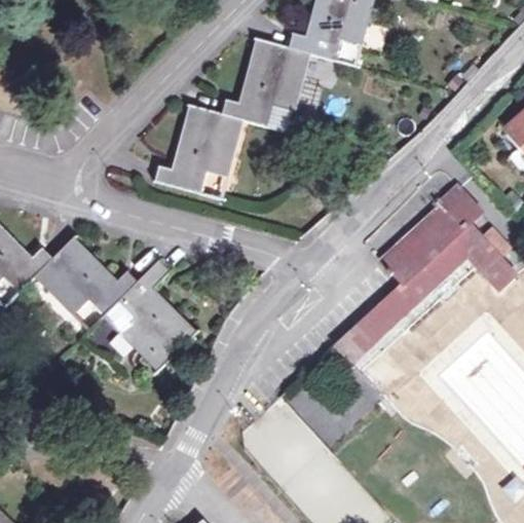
[(308,52),(333,59),(339,38),(360,43),(370,0),(315,0),(306,35),(292,31),(288,47),(308,52)]
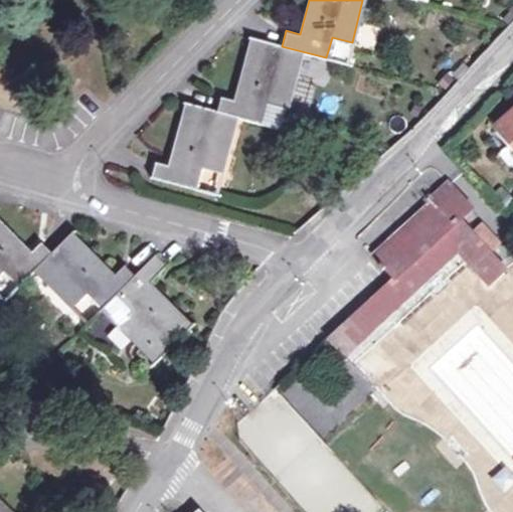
[(346,63),(352,42),(332,37),(326,57),(346,63)]
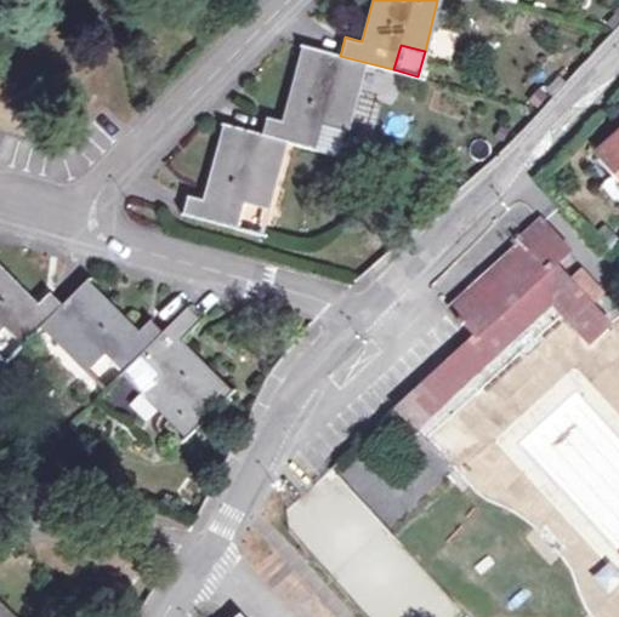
[(364,62),(340,56),(304,46),(284,120),(266,115),(261,132),(285,140),(317,147),(323,123),(346,129),(364,62)]
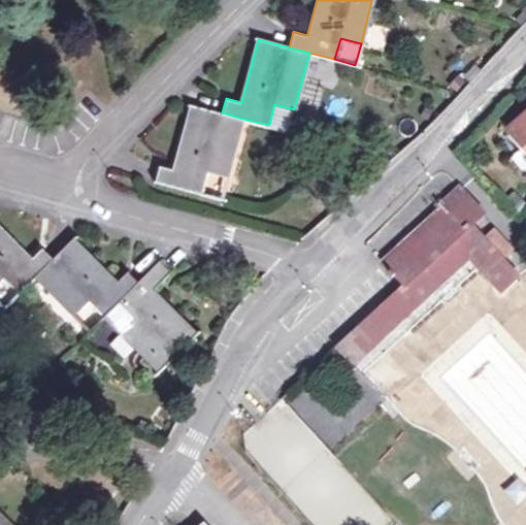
[(242,119),(222,112),(191,104),(174,169),(160,165),(156,181),(201,192),(206,170),(227,175),(242,119)]
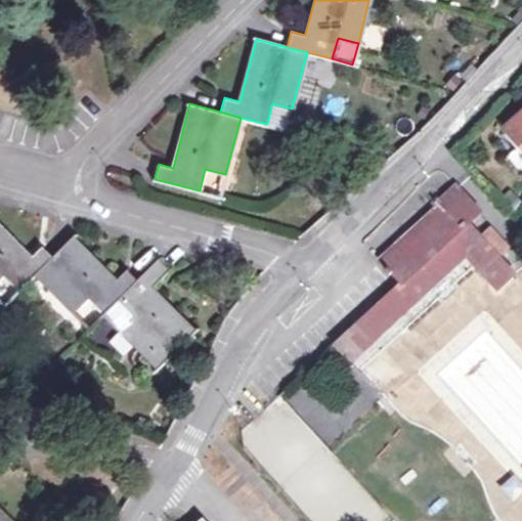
[(286,130),(292,109),(272,103),(267,124),(286,130)]
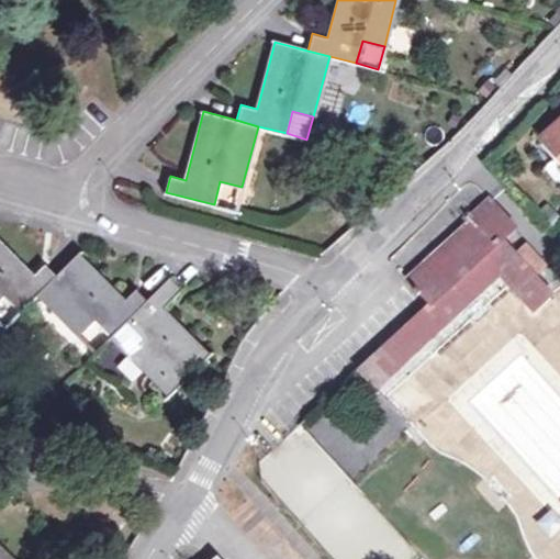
[(559,123),(545,138),(555,151),(559,156),(559,123)]
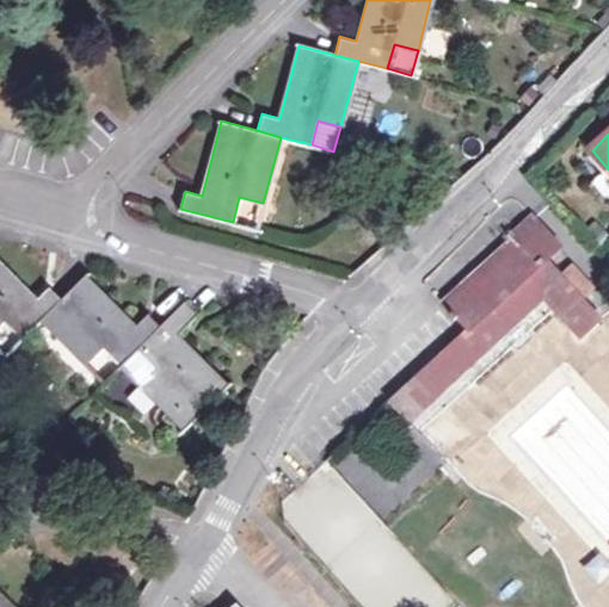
[(608,169),(603,163),(590,175),(608,197),(608,169)]
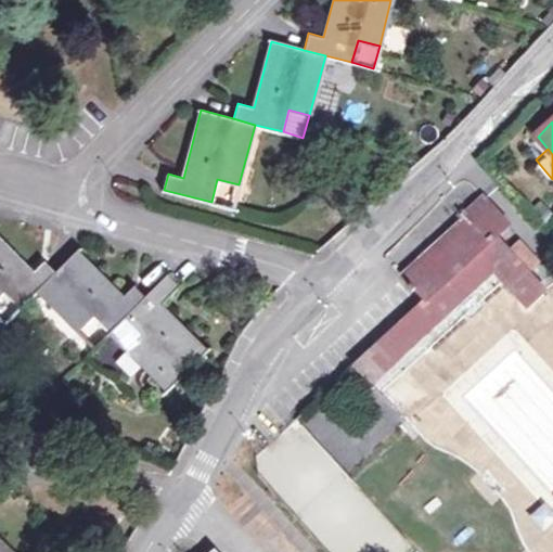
[(232,208),(239,184),(217,179),(211,202),(232,208)]
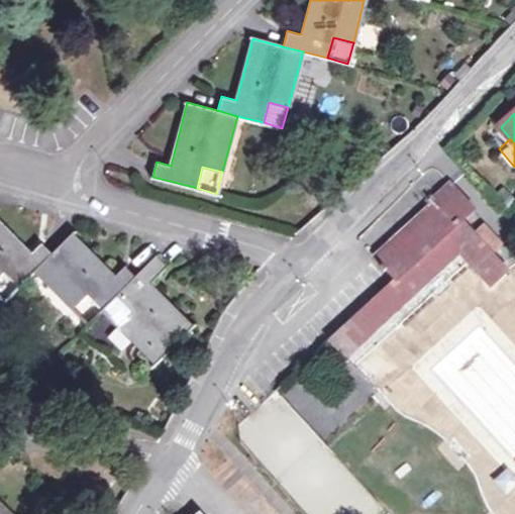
[(461,248),(470,258),(495,284),(509,270),(495,253),(503,245),(484,225),(476,232),(464,219),(475,209),(449,181),(431,198),(436,204),(425,214),(409,228),(379,257),(398,278),(343,326),(359,343),(427,281),(437,272),(461,248)]
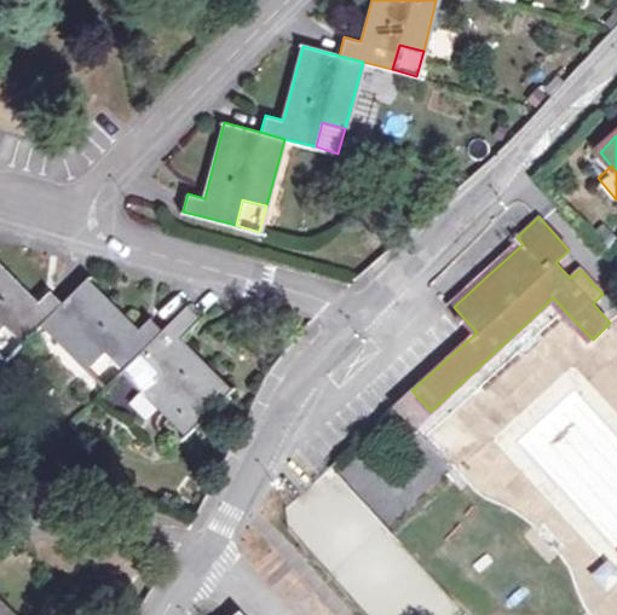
[(41,323),(62,303),(47,290),(34,303),(0,270),(0,326),(4,324),(22,342),(41,323)]
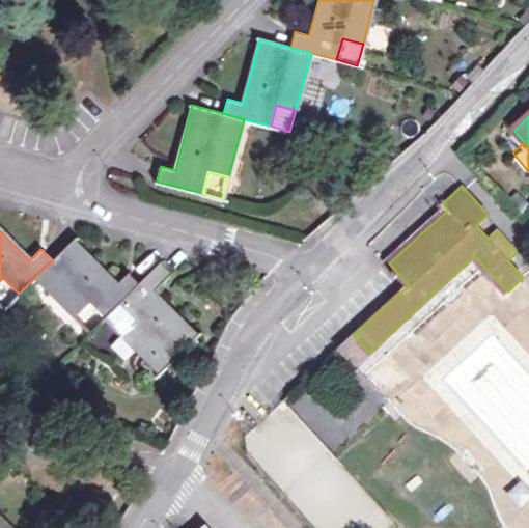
[(35,277),(75,317),(90,302),(105,316),(119,303),(138,283),(128,273),(117,284),(73,241),(53,260),(35,277)]
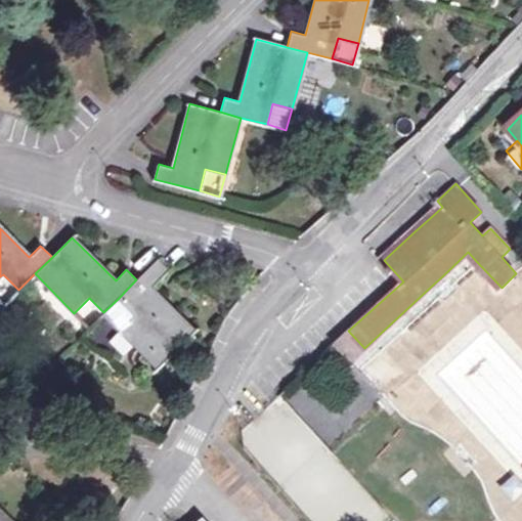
[(450,284),(476,261),(468,252),(443,275),(450,284)]
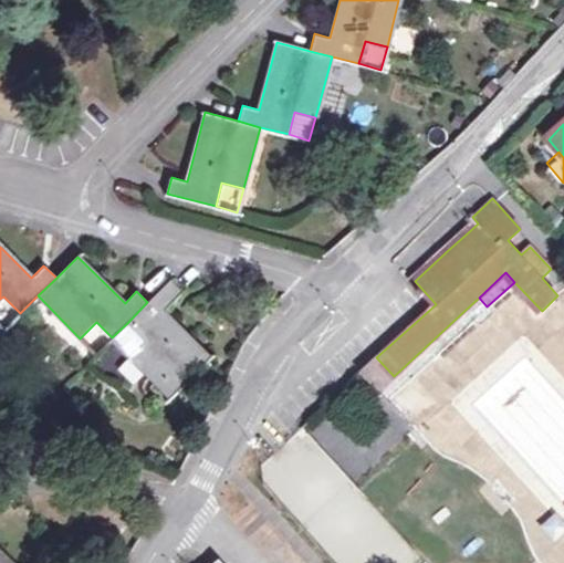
[(144,341),(128,355),(169,397),(210,357),(164,311),(185,290),(173,278),(147,302),(127,323),(144,341)]
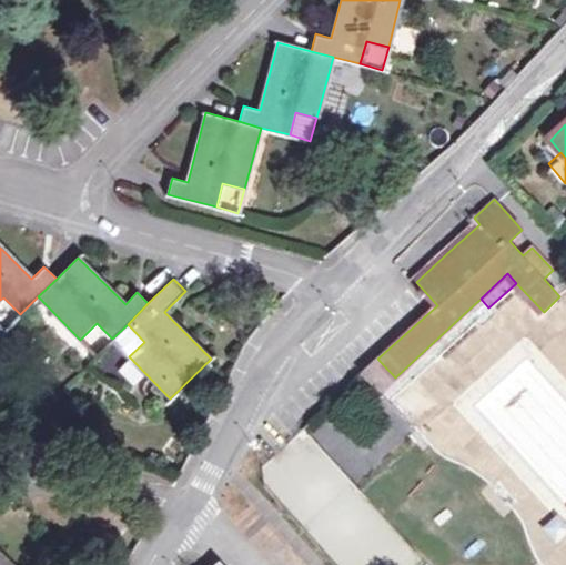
[(0,325),(4,331),(20,314),(3,298),(0,300),(0,325)]
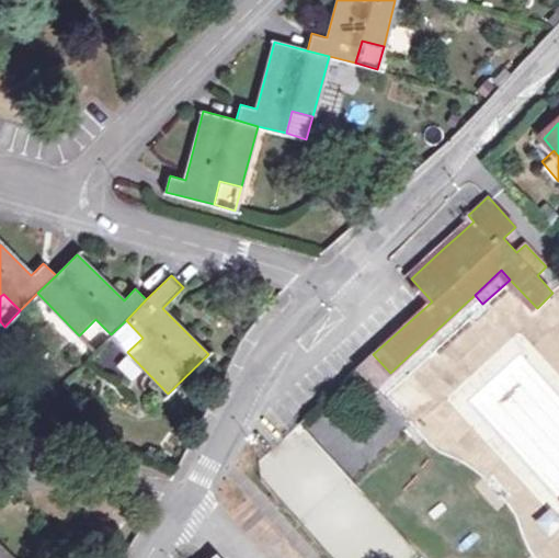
[(390,373),(377,385),(385,393),(472,314),(464,305),(390,373)]
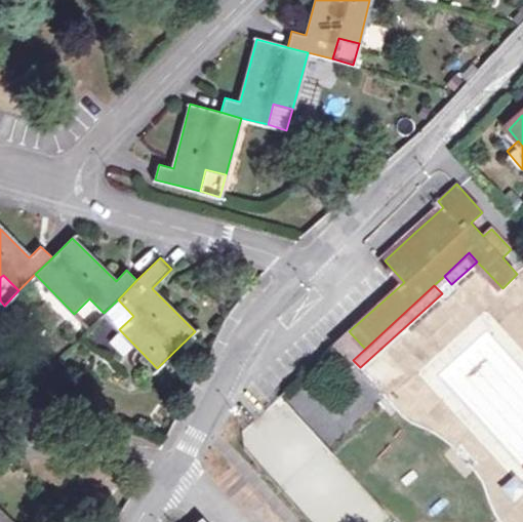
[(88,328),(103,314),(104,313),(89,298),(74,314),(88,328)]
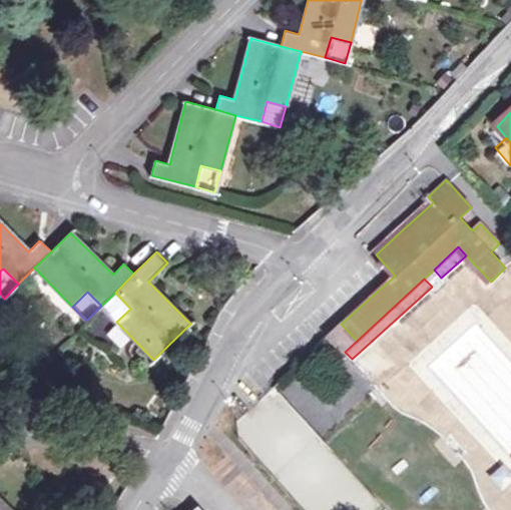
[(101,306),(100,307),(116,322),(130,309),(115,293),(101,306)]
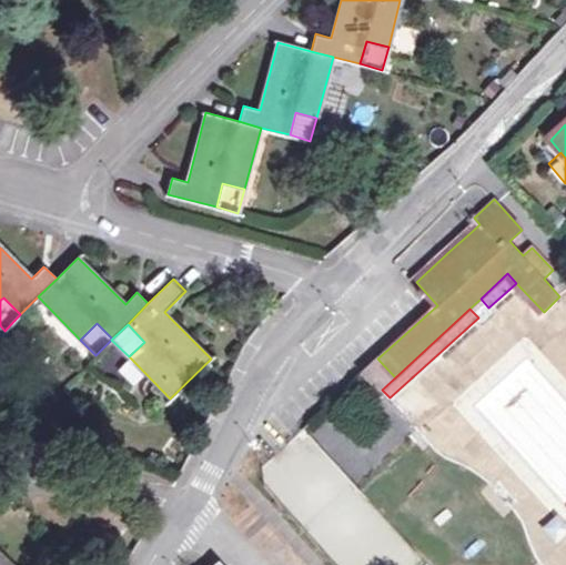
[(380,392),(382,390),(395,377),(377,359),(363,373),(380,392)]
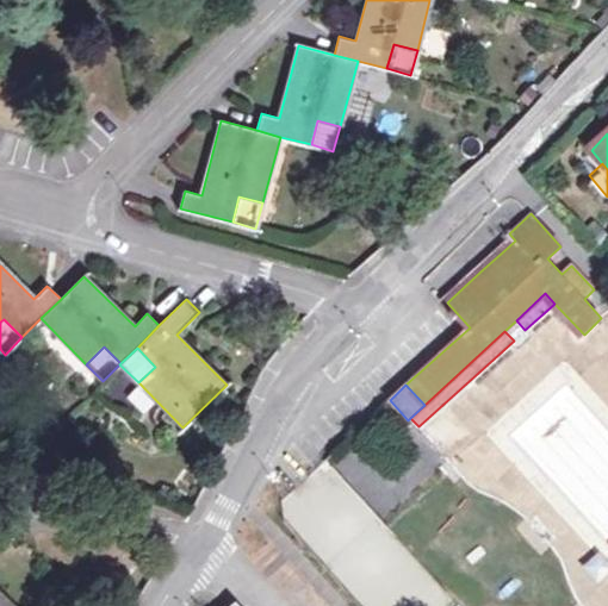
[(452,407),(435,413),(446,441),(463,435),(452,407)]
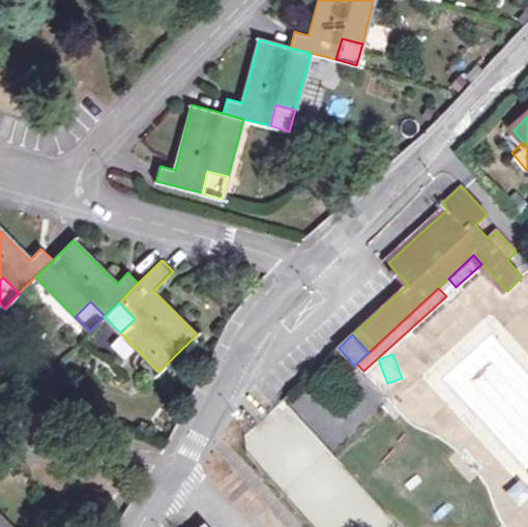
[(437,406),(443,414),(430,425),(451,455),(478,436),(449,397),(437,406)]
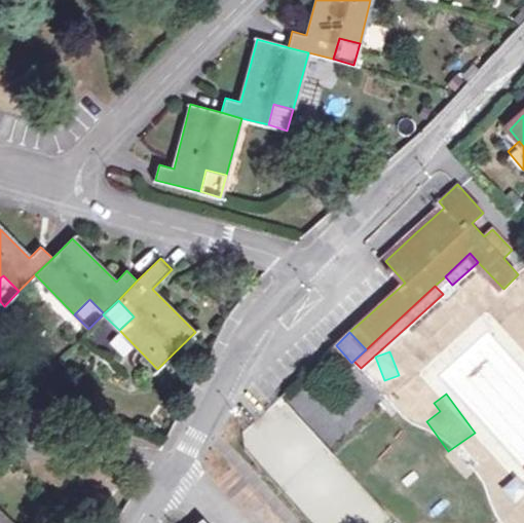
[(0,522),(12,522),(0,510),(0,522)]
